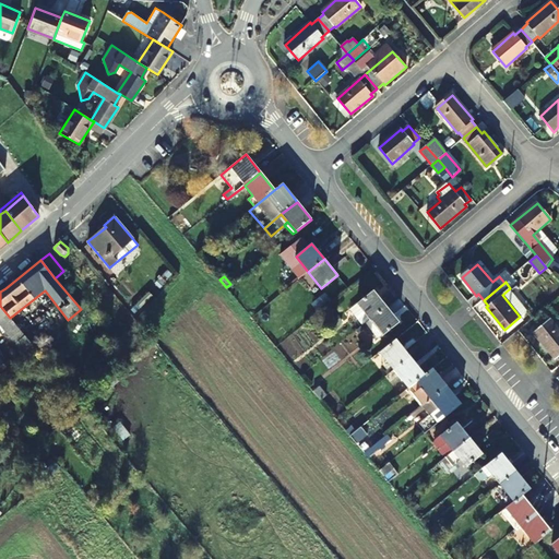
[(370,320),(387,307),(373,292),(349,310),(361,326),(370,320)]
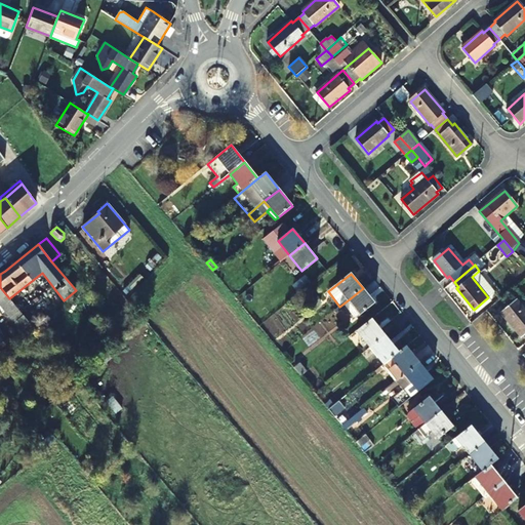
[(310,282),(306,277),(297,283),(301,289),(310,282)]
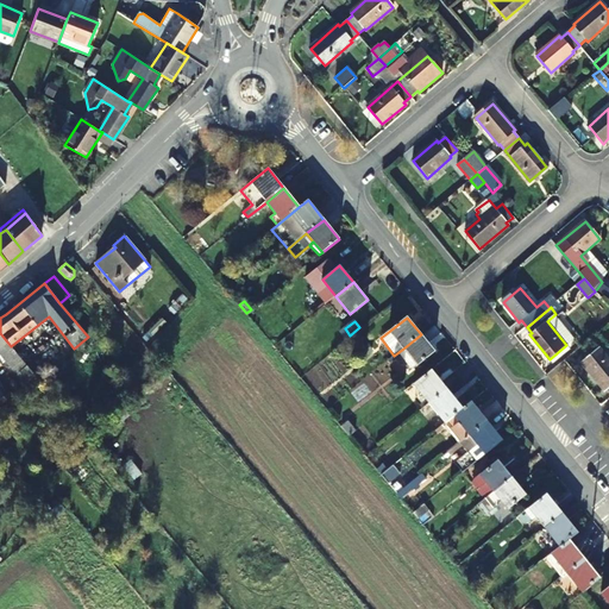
[(38,380),(37,378),(26,366),(11,346),(0,333),(0,353),(25,384),(31,380),(33,382),(38,380)]
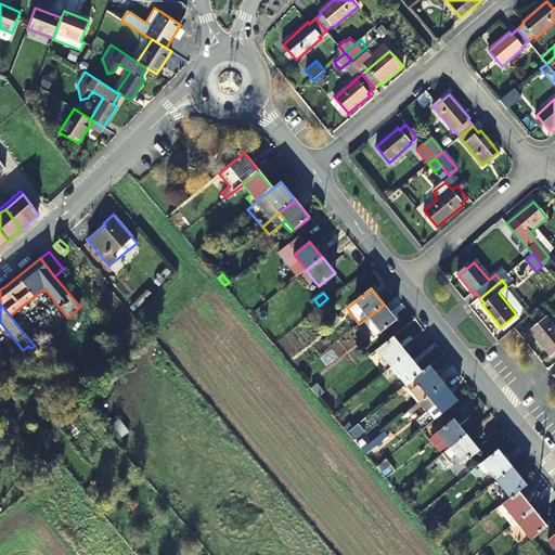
[(396,320),(384,305),(368,318),(379,334),(396,320)]
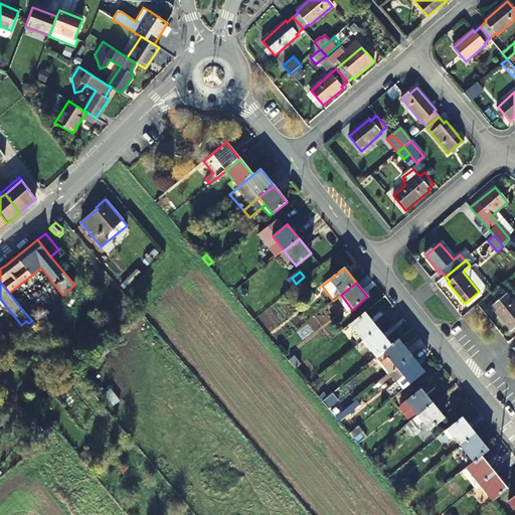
[(514,332),(514,304),(507,295),(492,307),(511,330),(513,329),(514,332)]
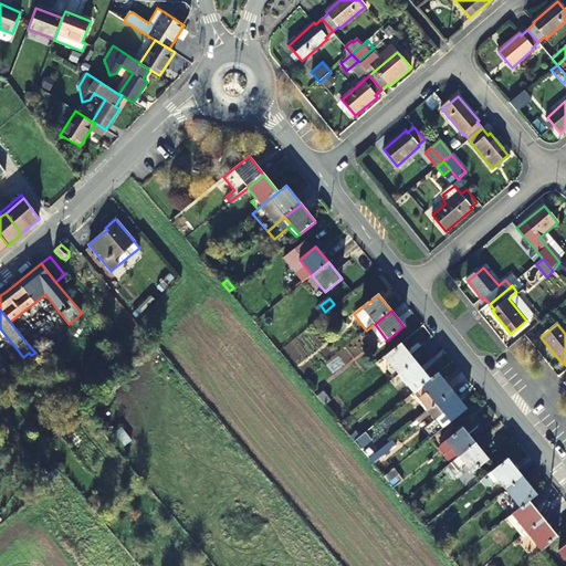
[(341,333),(335,326),(328,331),(334,337),(341,333)]
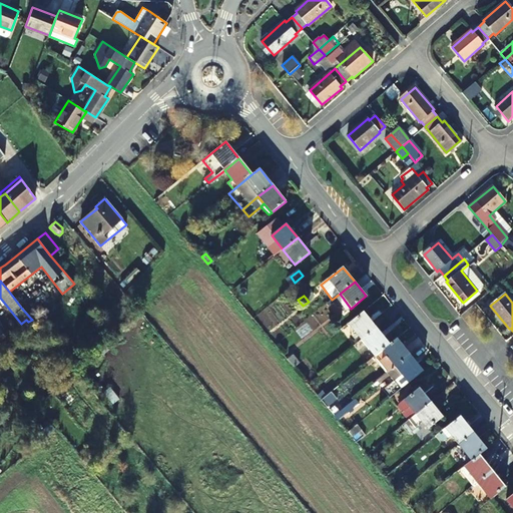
[(29,303),(22,309),(31,319),(38,314),(29,303)]
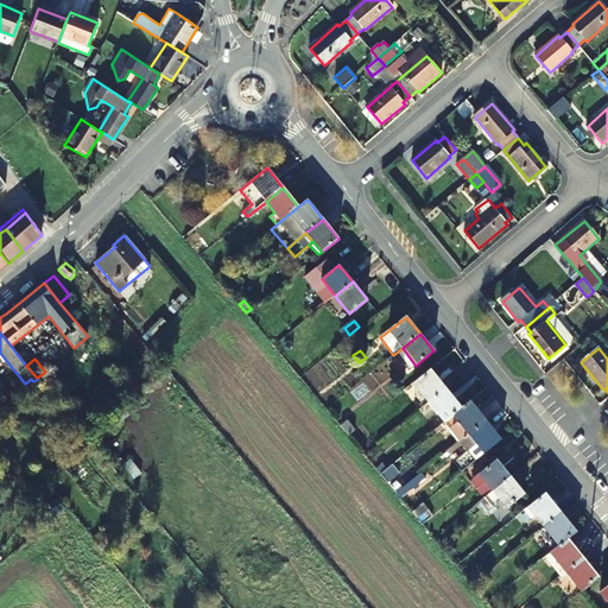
[(429,403),(447,388),(430,369),(412,384),(418,391),(410,399),(419,410),(429,403)]
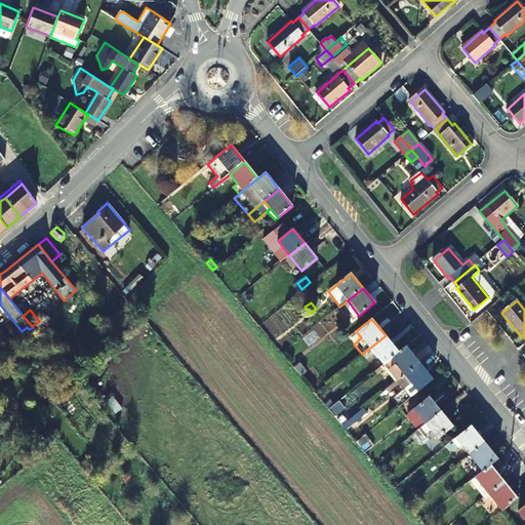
[(386,335),(370,348),(384,365),(392,359),(399,353),(386,335)]
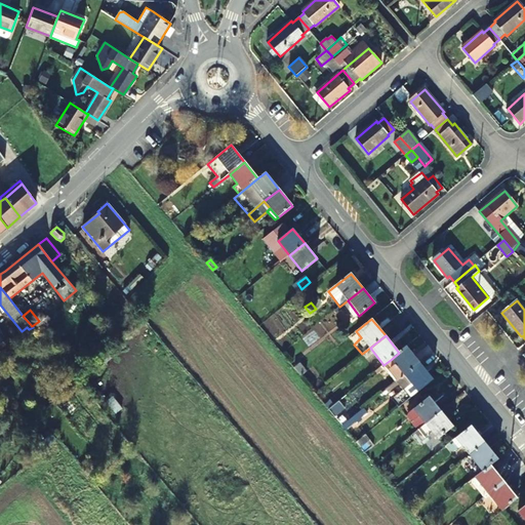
[(406,347),(399,353),(392,359),(395,364),(390,369),(399,380),(419,363),(406,347)]
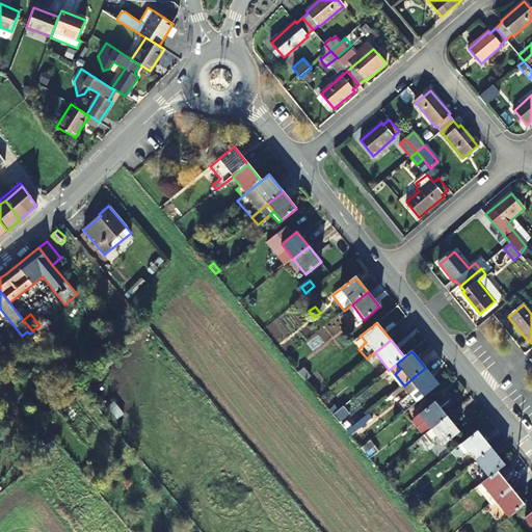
[(311,376),(304,368),(298,372),(306,380),(311,376)]
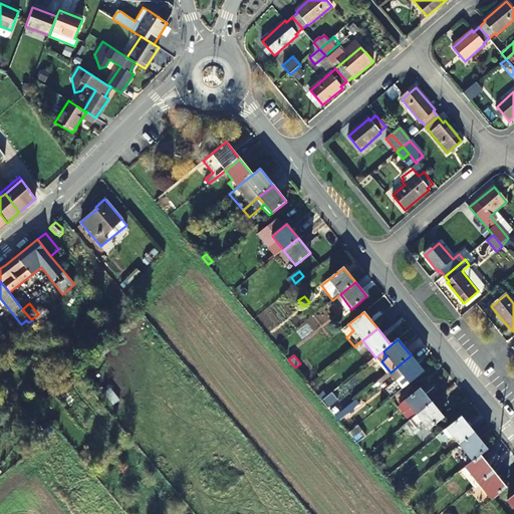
[(411,355),(391,372),(390,372),(400,387),(408,381),(410,383),(425,371),(411,355)]
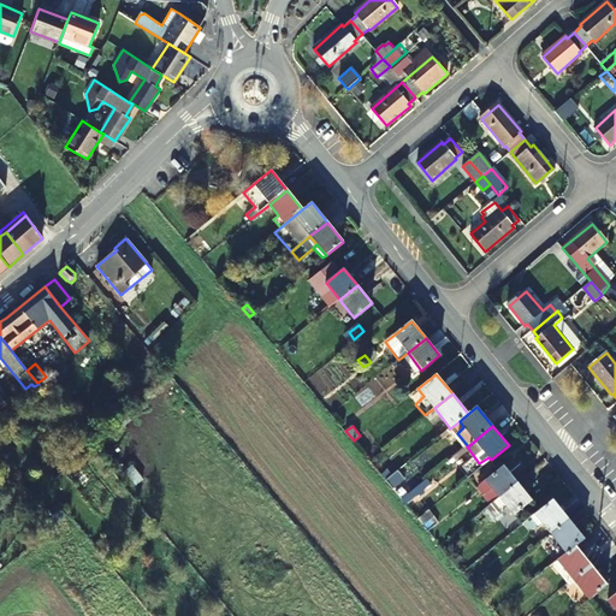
[(135,484),(142,479),(134,465),(125,469),(135,484)]
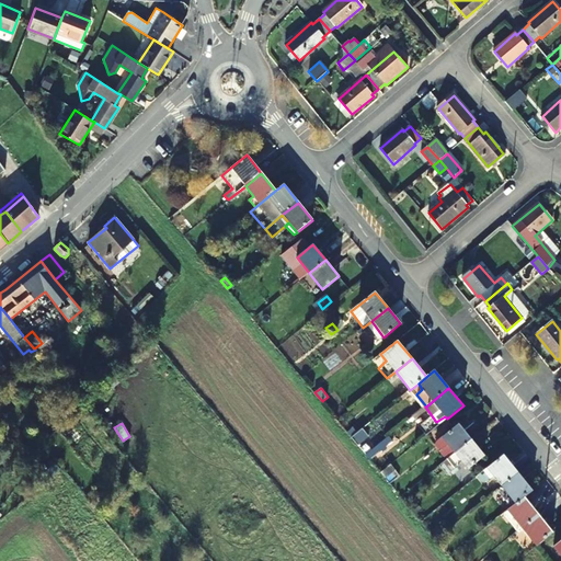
[(446,460),(471,441),(458,424),(436,442),(442,449),(439,451),(446,460)]
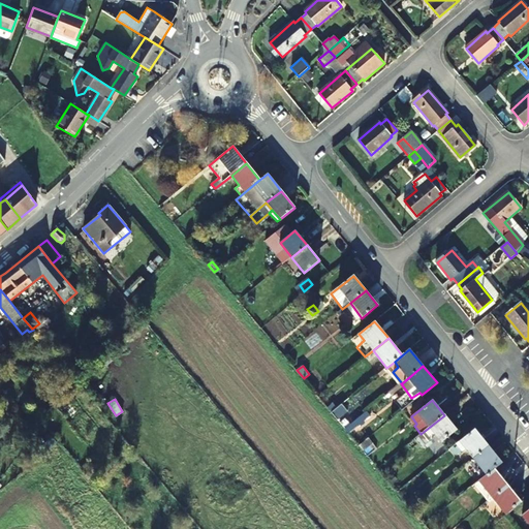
[(328,407),(332,412),(337,408),(333,403),(328,407)]
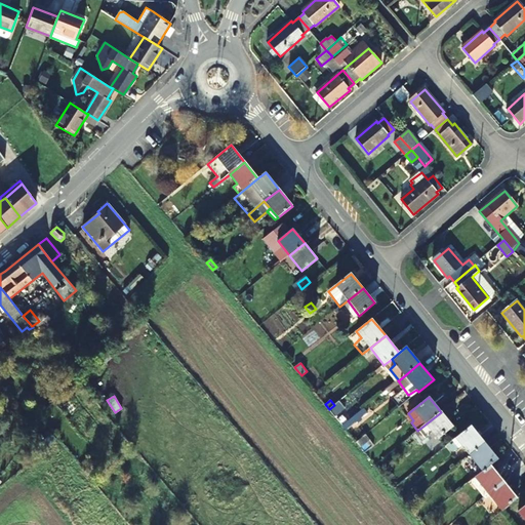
[(334,405),(329,409),(335,416),(345,408),(338,401),(334,405)]
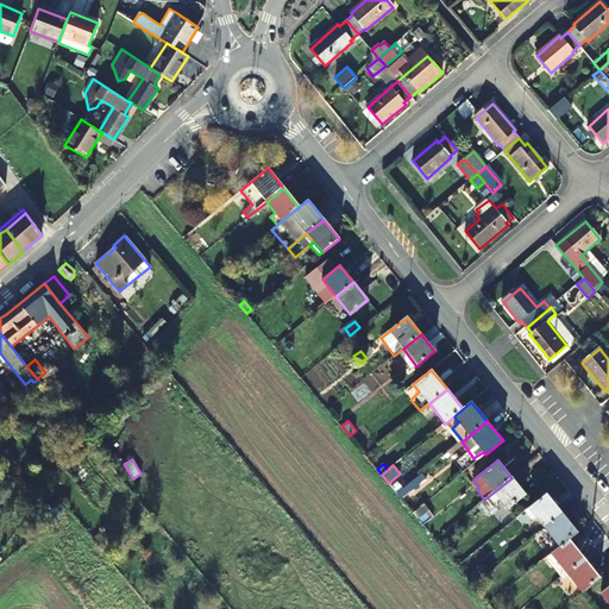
[(426,478),(422,473),(397,494),(401,497),(414,488),(415,490),(419,488),(418,485),(426,478)]
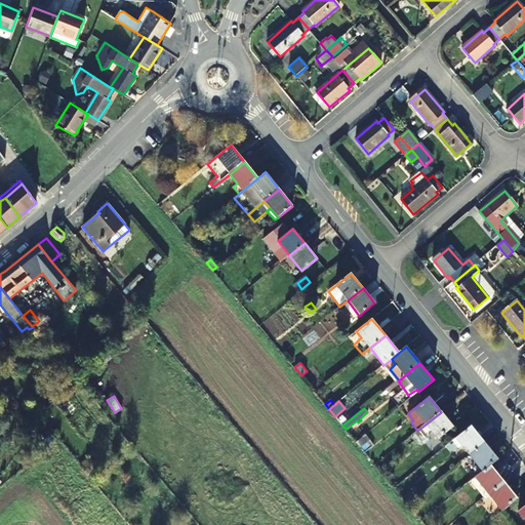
[(453,427),(441,412),(417,431),(411,436),(418,444),(433,432),(438,439),(453,427)]
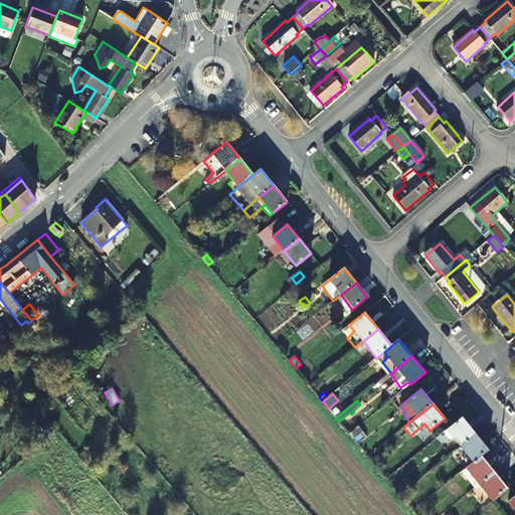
[(453,437),(461,446),(475,434),(462,418),(439,437),(445,443),(453,437)]
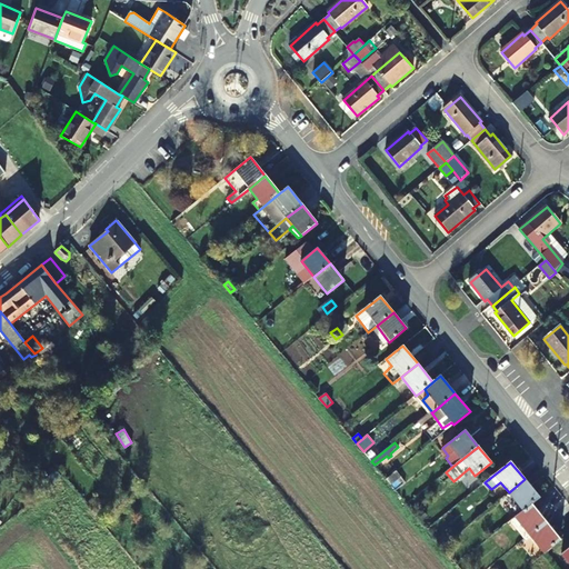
[(400,476),(397,470),(386,479),(391,485),(400,476)]
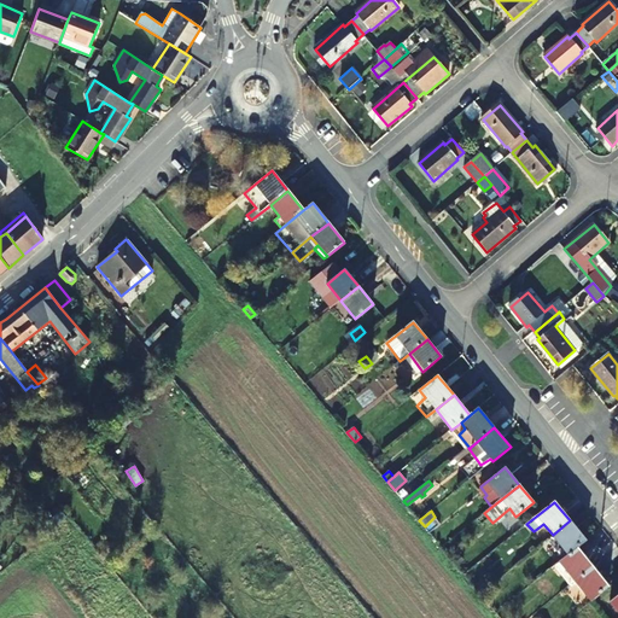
[(587,541),(570,520),(553,535),(560,546),(555,549),(564,559),(577,548),(587,541)]
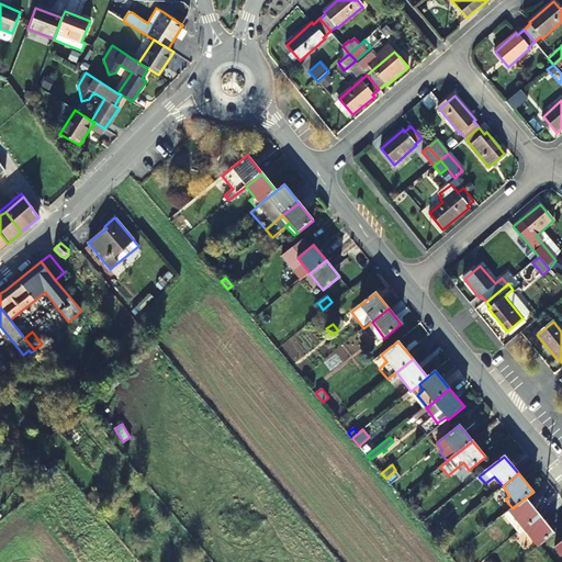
[(525,498),(513,508),(509,510),(524,529),(539,516),(525,498)]
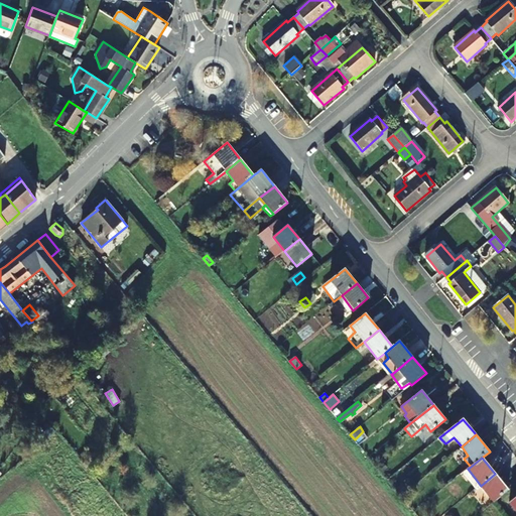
[(509,490),(495,474),(481,486),(494,502),(509,490)]
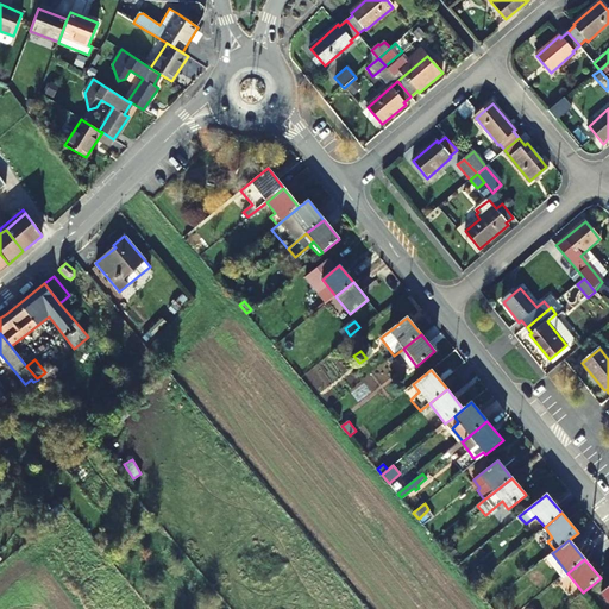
[(481,579),(475,571),(468,577),(473,585),(481,579)]
